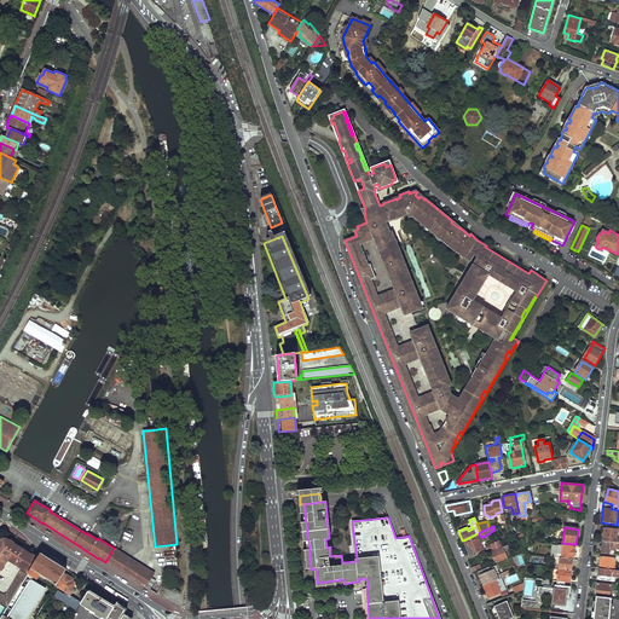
[(603,528),(602,541),(618,543),(618,538),(617,538),(618,530),(603,528)]
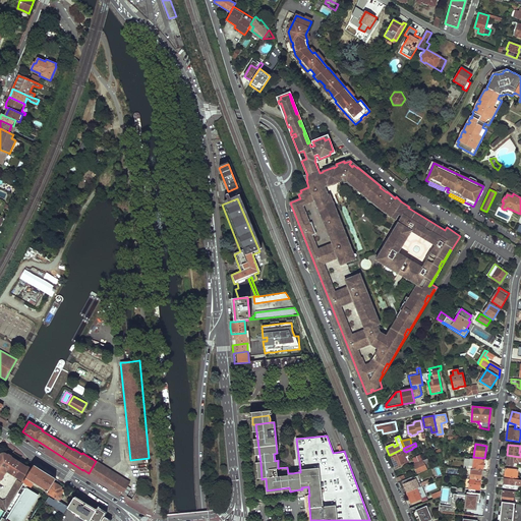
[(402,449),(390,455),(396,467),(407,462),(404,456),(402,449)]
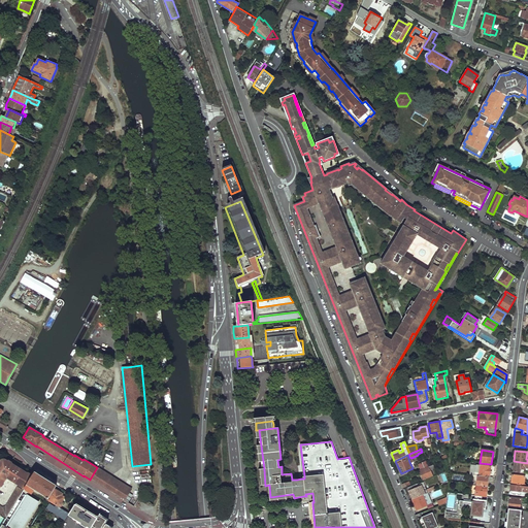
[(4,458),(0,462),(0,486),(6,477),(25,489),(27,485),(32,476),(4,458)]
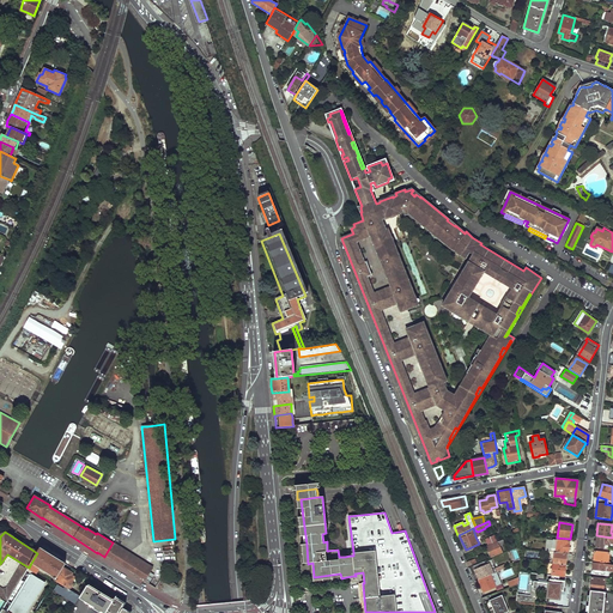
[(497,540),(495,534),(486,539),(489,544),(497,540)]
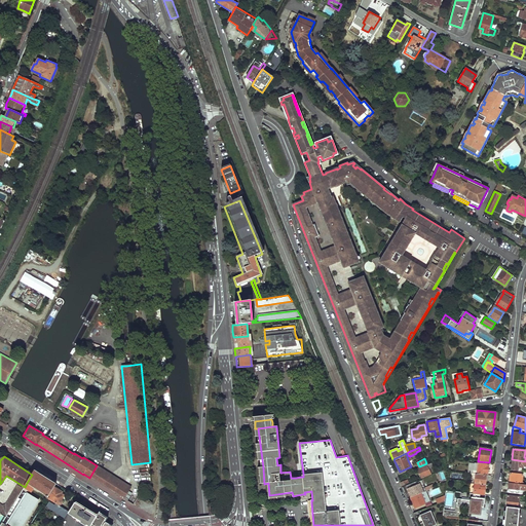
[(512,459),(511,470),(521,472),(521,467),(522,467),(523,467),(523,466),(523,465),(525,465),(525,461),(512,459)]
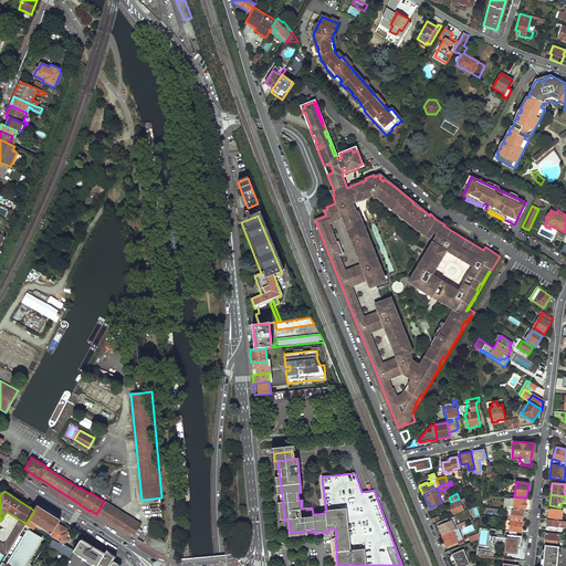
[(512,498),(510,510),(512,510),(524,511),(526,499),(512,498)]
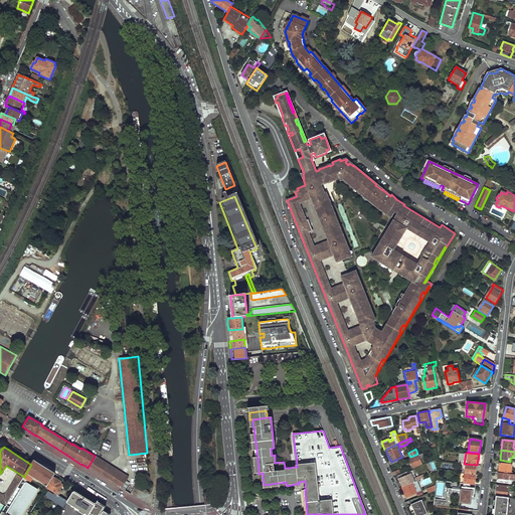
[(422,454),(408,460),(411,468),(421,464),(419,460),(424,458),(422,454)]
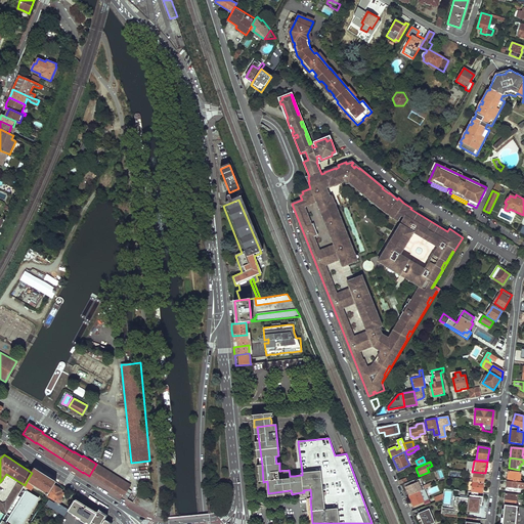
[(89,476),(125,497),(132,485),(97,464),(96,464),(89,476)]
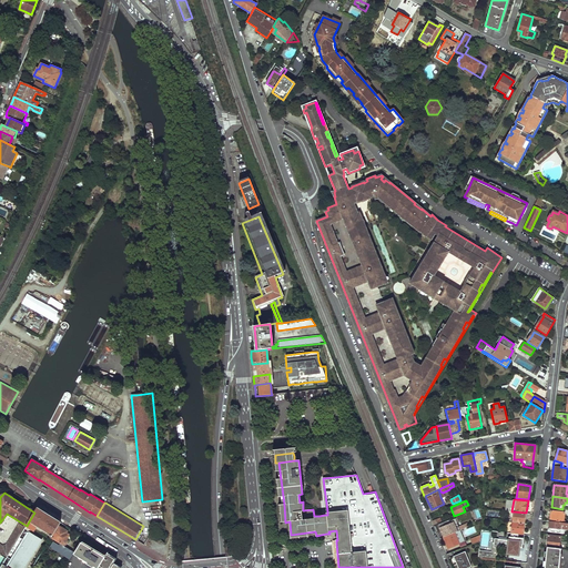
[(37,526),(52,536),(56,531),(61,523),(44,513),(38,508),(34,513),(29,521),(37,526)]
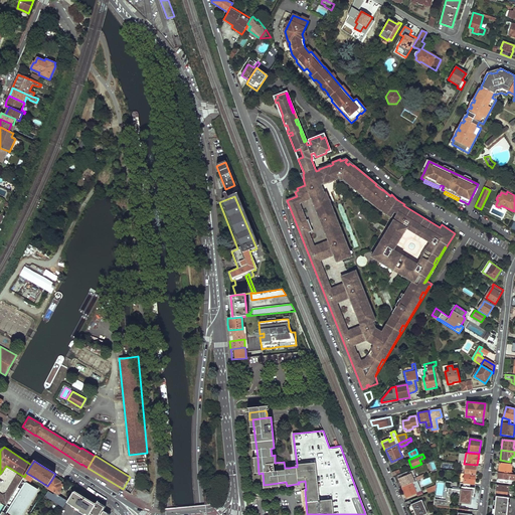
[(499,463),(498,473),(509,474),(511,475),(511,473),(512,465),(499,463)]
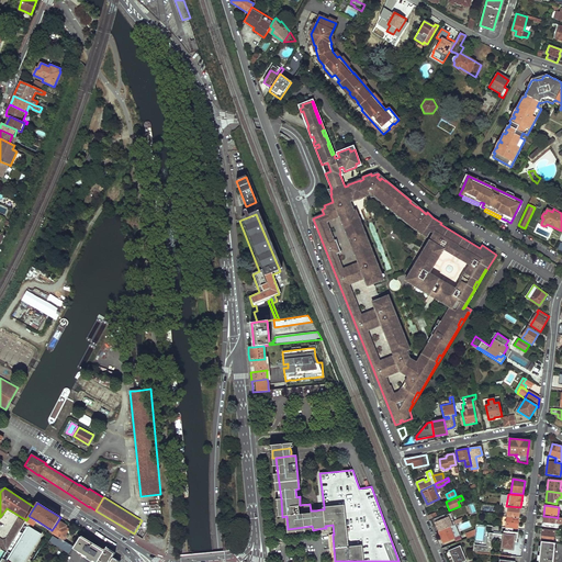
[(508,514),(507,517),(519,518),(520,507),(508,506),(508,514)]
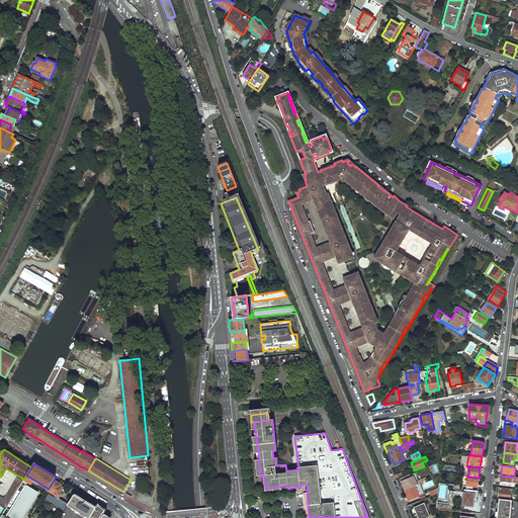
[(411,473),(400,479),(405,490),(407,490),(415,486),(414,484),(414,485),(412,481),(414,480),(411,473)]
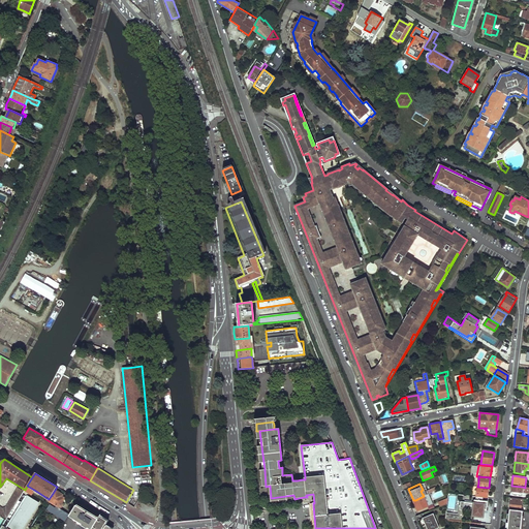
[(34,490),(27,486),(25,490),(23,492),(22,494),(29,498),(34,490)]
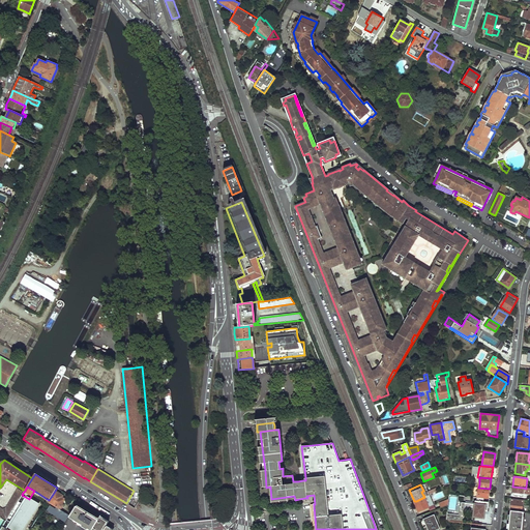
[(513,492),(513,496),(523,497),(524,497),(525,492),(526,492),(529,492),(529,488),(526,489),(524,488),(512,487),(512,492),(513,492)]
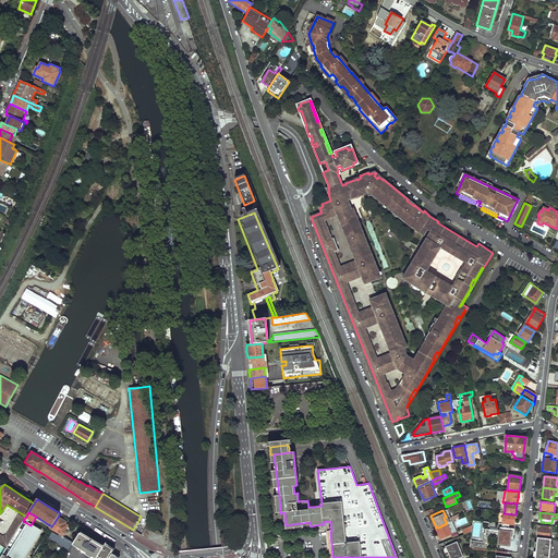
[(516,514),(504,513),(504,518),(501,518),(500,522),(502,522),(502,525),(509,525),(513,525),(516,514)]
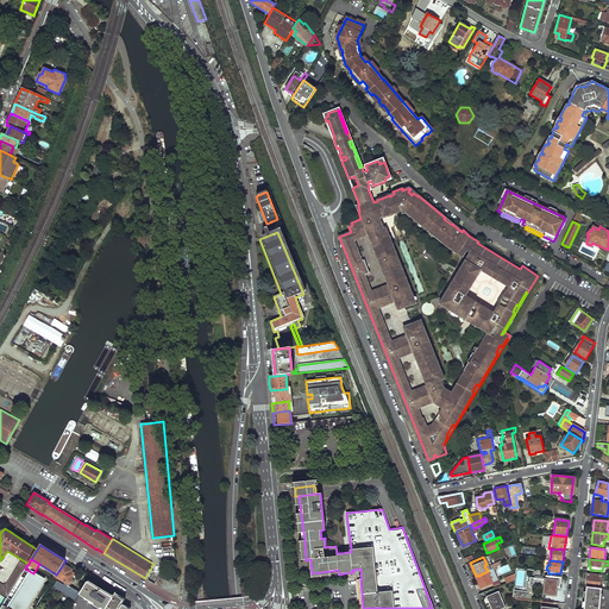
[(0,594),(6,598),(22,575),(25,569),(26,566),(19,563),(6,584),(2,585),(0,583),(0,594)]
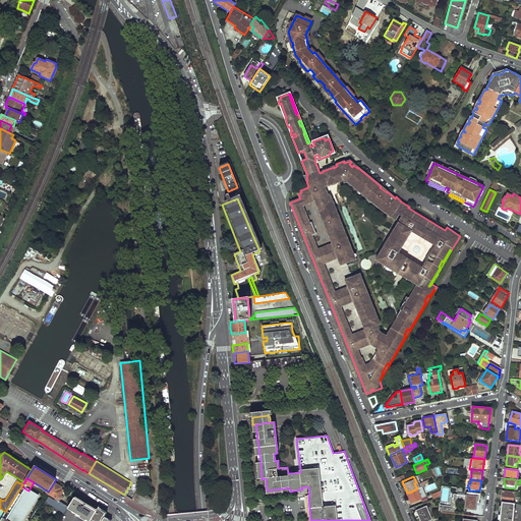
[(18,491),(35,502),(38,497),(29,490),(21,486),(18,491)]
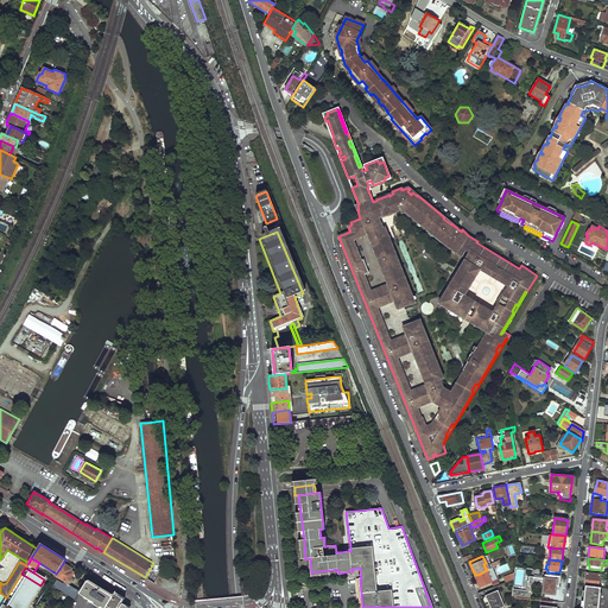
[(495,581),(491,568),(488,569),(487,570),(477,575),(475,575),(475,576),(479,588),(495,581)]
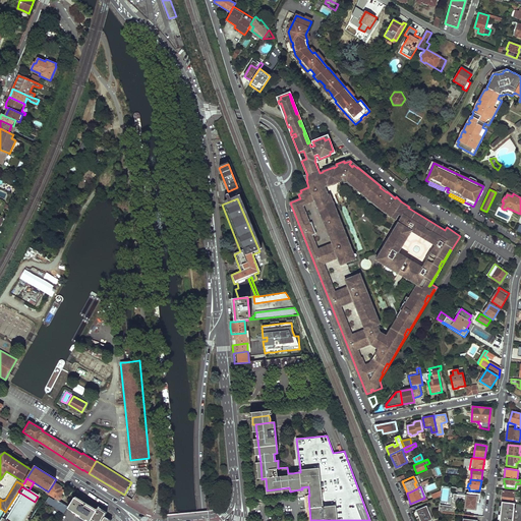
[(442,490),(431,495),(433,500),(441,497),(442,490)]
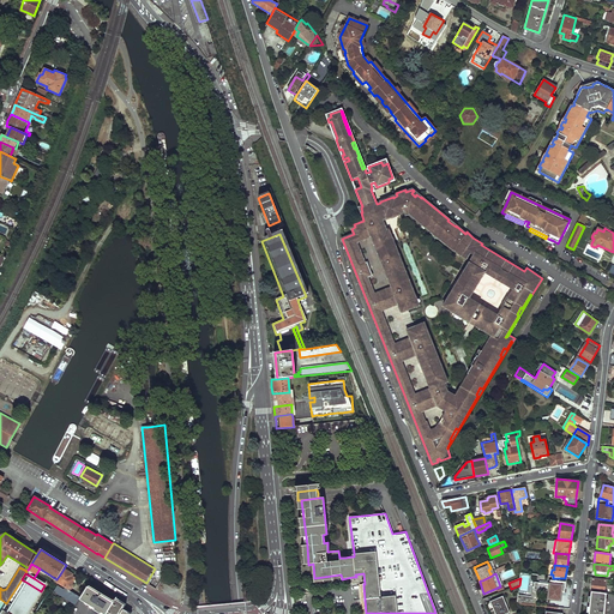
[(565,593),(566,582),(560,582),(560,578),(553,578),(553,581),(551,581),(549,587),(533,584),(530,599),(517,597),(517,605),(541,606),(542,599),(560,601),(561,593),(565,593)]
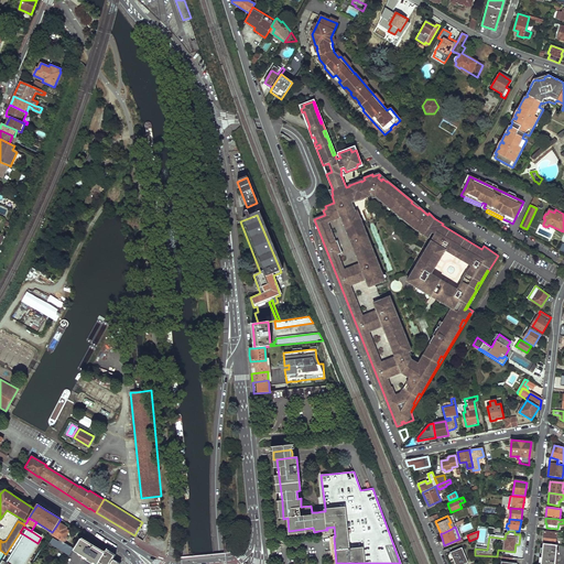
[(544,531),(543,543),(554,544),(555,532),(544,531)]
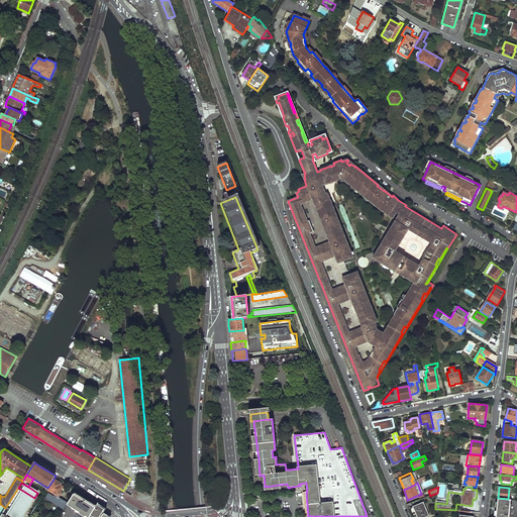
[(0,516),(22,516),(34,498),(18,488),(5,508),(0,516)]
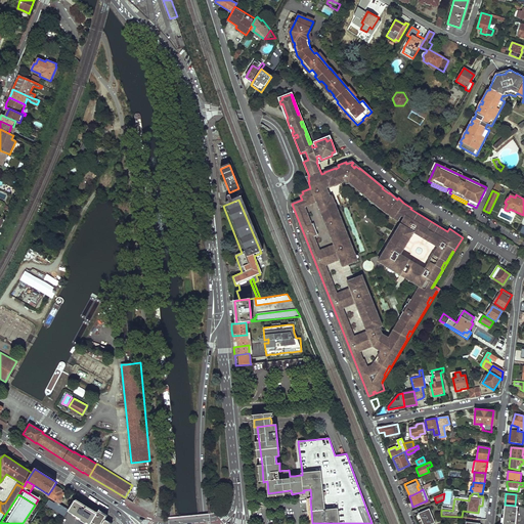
[(69,512),(81,519),(80,521),(84,523),(86,523),(87,523),(90,523),(97,515),(75,500),(69,512)]
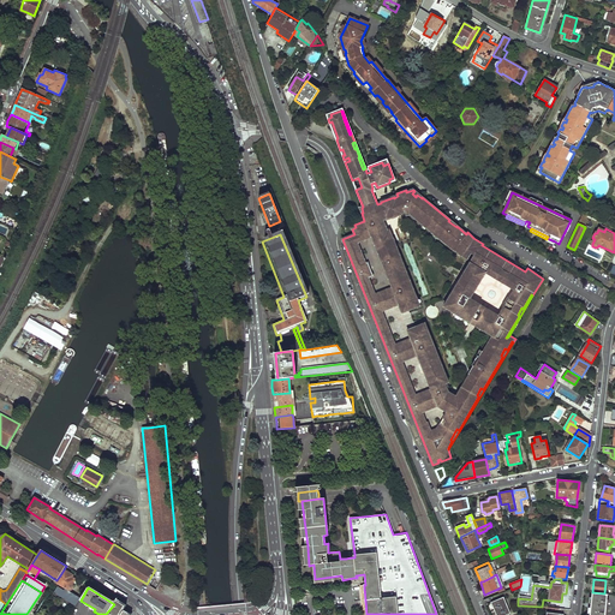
[(592,592),(589,614),(604,614),(607,595),(604,593),(592,592)]
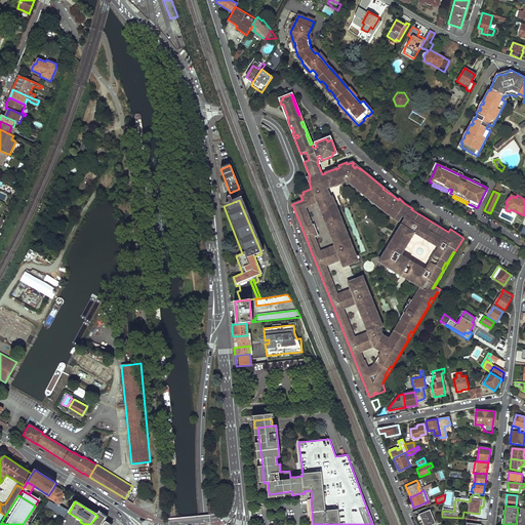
[(435,523),(430,510),(418,514),(422,524),(431,524),(432,524),(435,523)]
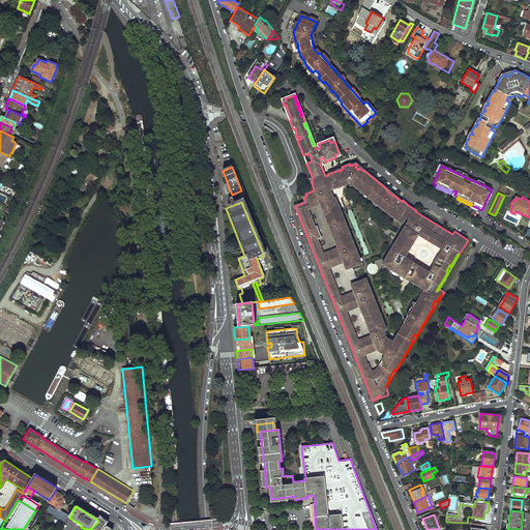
[(113,529),(107,525),(109,521),(107,520),(100,516),(98,521),(91,529),(113,529)]
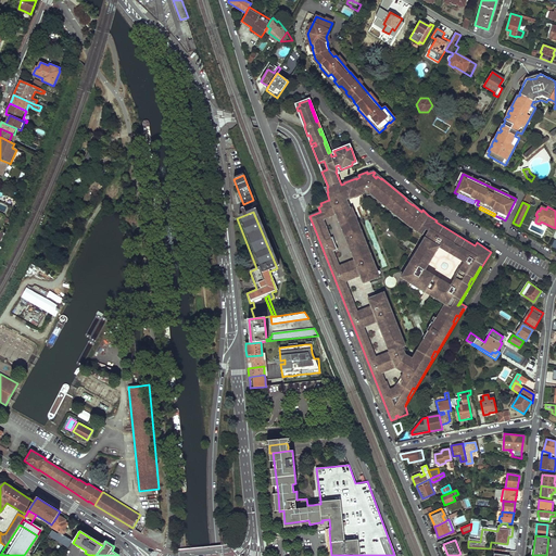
[(52,555),(38,546),(36,551),(45,555),(52,555)]
